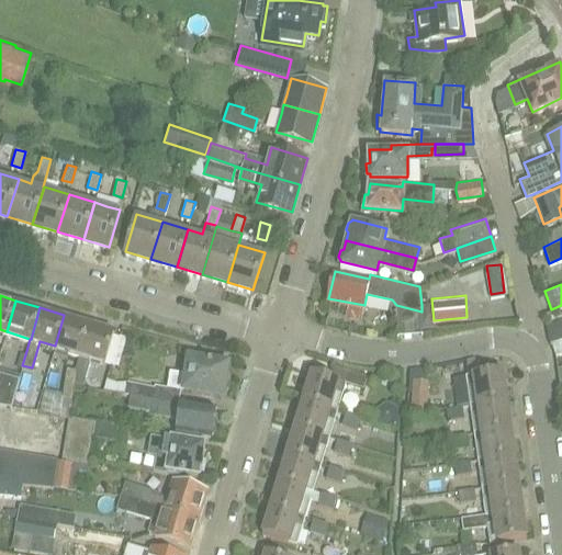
[(89,321),(64,315),(55,346),(79,353),(89,321)]
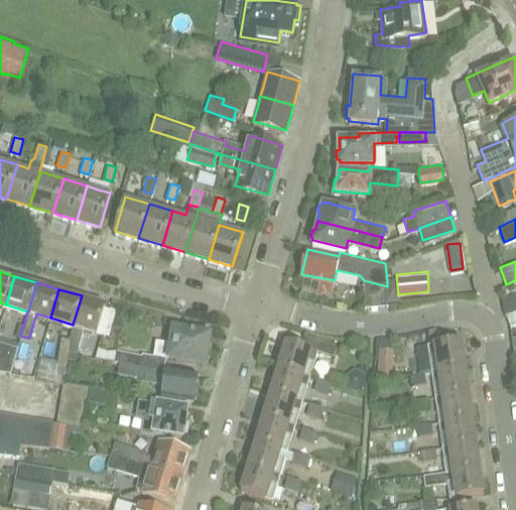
[(515,291),(502,296),(505,312),(506,312),(515,308),(515,291)]
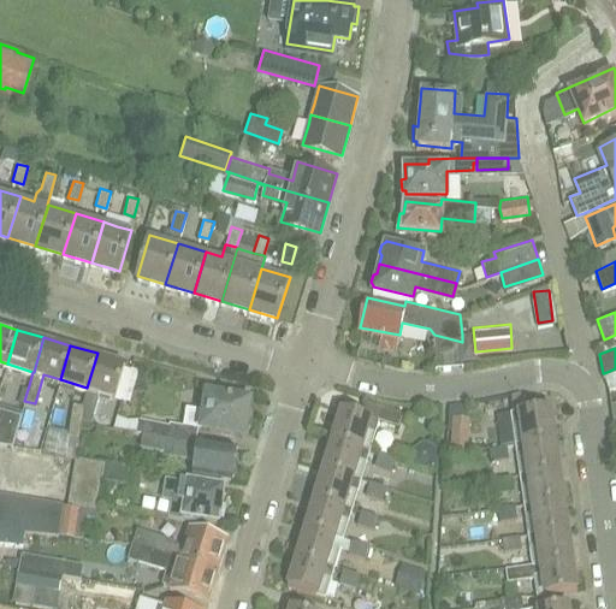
[(72,400),(71,414),(82,417),(83,411),(93,414),(98,396),(110,400),(111,394),(116,396),(125,361),(98,353),(87,388),(82,402),(72,400)]
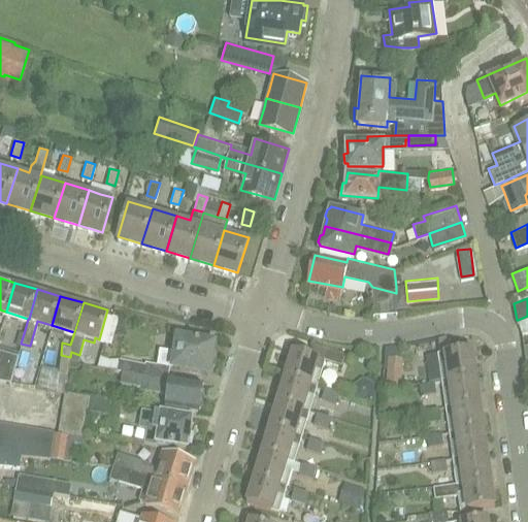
[(527,316),(518,320),(522,332),(527,329),(527,316)]
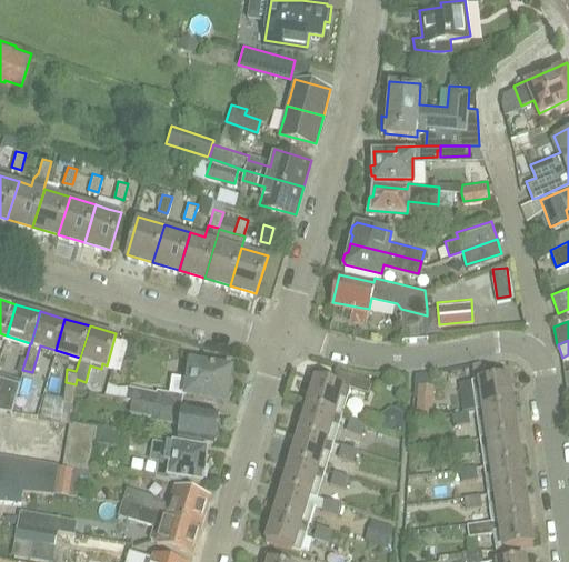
[(179,405),(181,391),(227,399),(231,367),(193,361),(191,377),(175,373),(172,389),(157,387),(156,389),(129,383),(118,383),(108,381),(105,391),(118,394),(149,401),(179,405)]
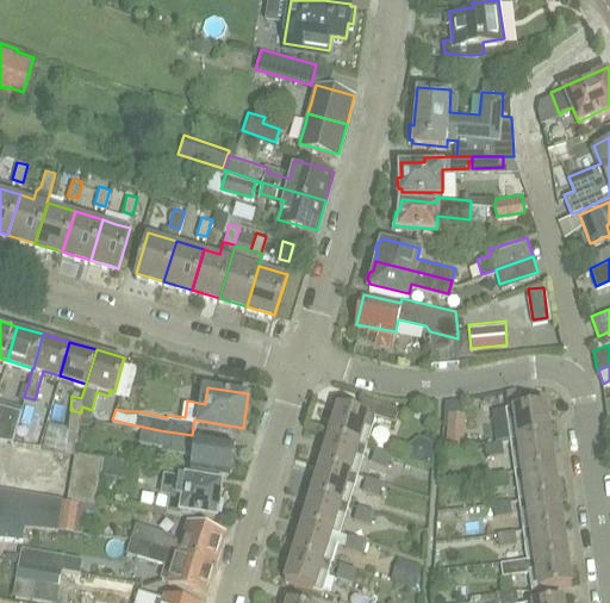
[(511,436),(549,430),(545,401),(526,403),(524,390),(506,392),(509,405),(492,408),(496,437),(510,435),(511,436)]
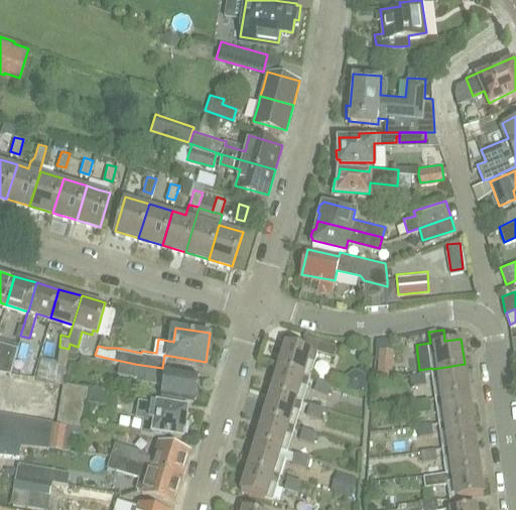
[(287,340),(279,365),(311,374),(318,350),(334,355),(338,342),(305,333),(302,344),(287,340)]
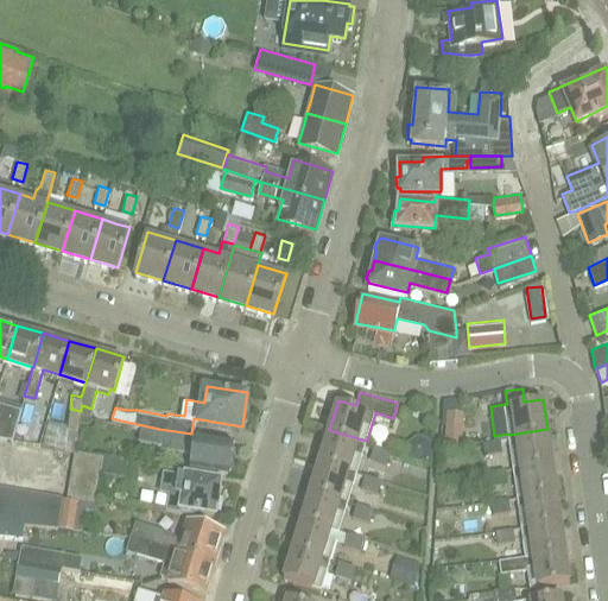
[(0,400),(0,434),(12,437),(21,406),(0,400)]
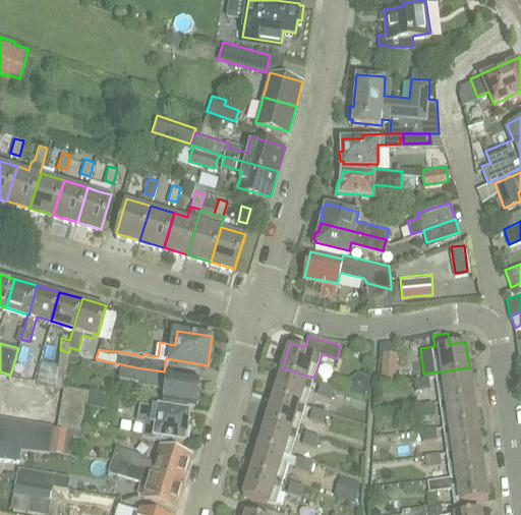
[(395,378),(397,351),(383,349),(382,376),(395,378)]
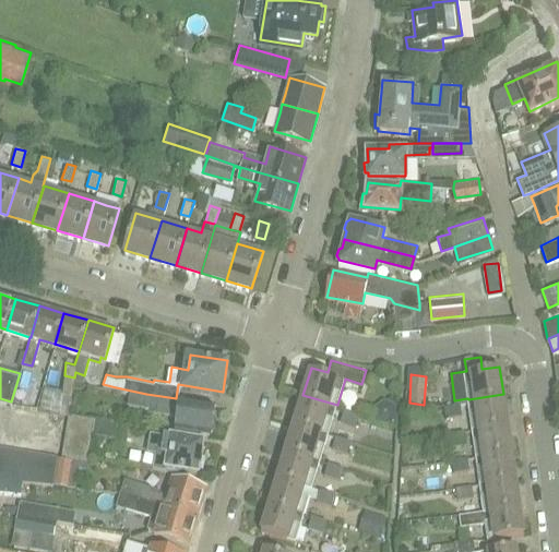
[(72,392),(74,378),(64,375),(62,391),(72,392)]
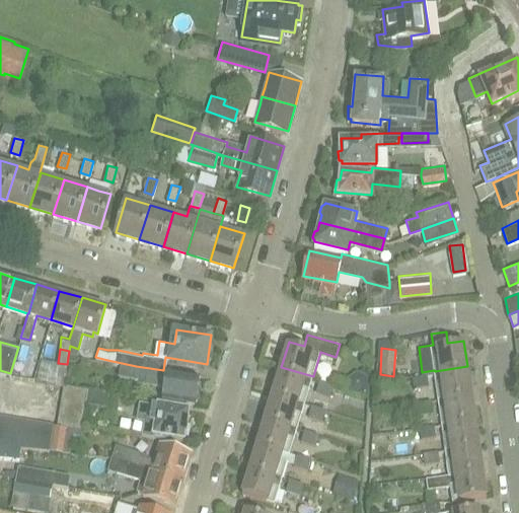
[(201,376),(163,370),(136,366),(134,376),(145,378),(145,381),(166,384),(164,395),(196,400),(197,398),(199,397),(200,389),(199,387),(201,376)]
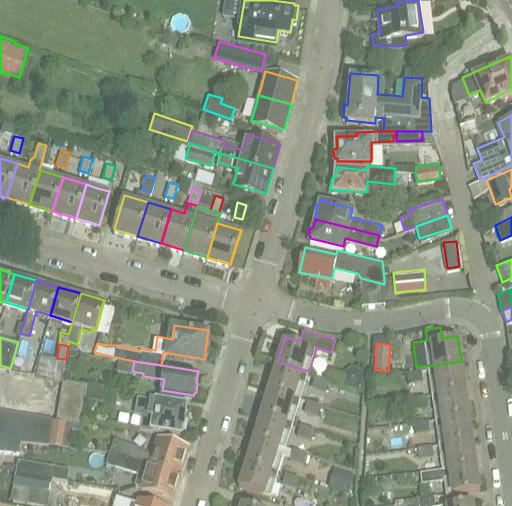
[(432,391),(464,386),(461,361),(429,366),(432,391)]
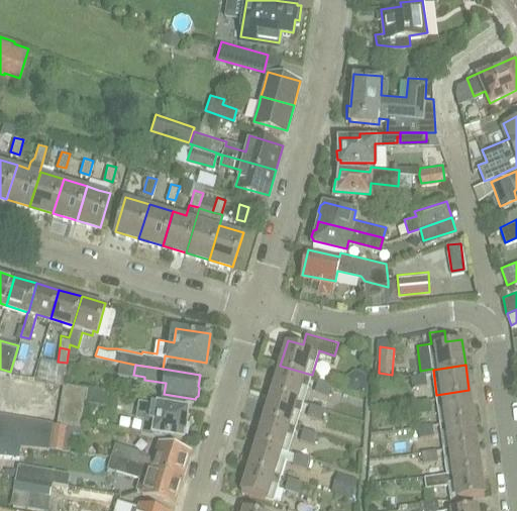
[(280,366),(273,390),(304,399),(309,384),(312,375),(280,366)]
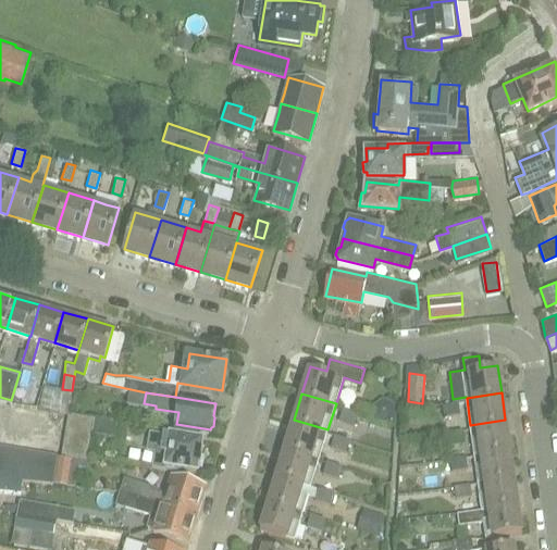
[(459,411),(458,399),(442,401),(444,413),(459,411)]
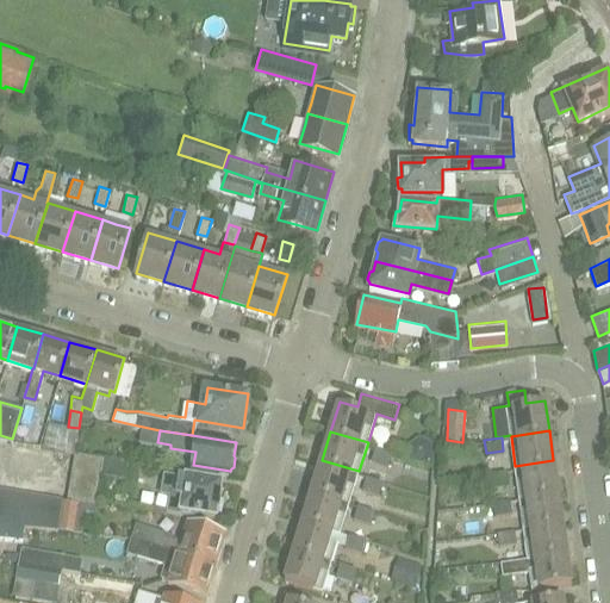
[(387,464),(392,451),(375,445),(371,458),(387,464)]
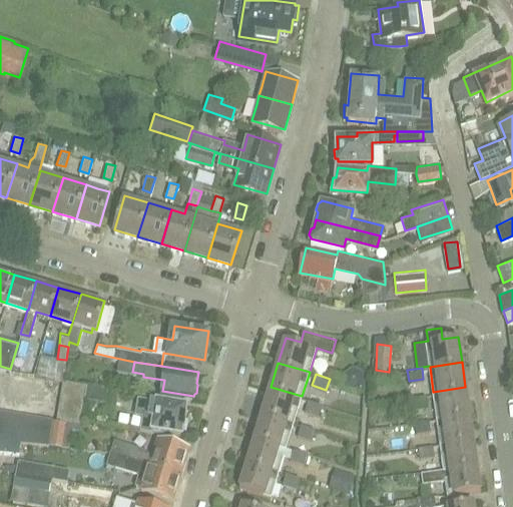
[(64,378),(62,391),(86,395),(105,398),(108,386),(88,382),(64,378)]
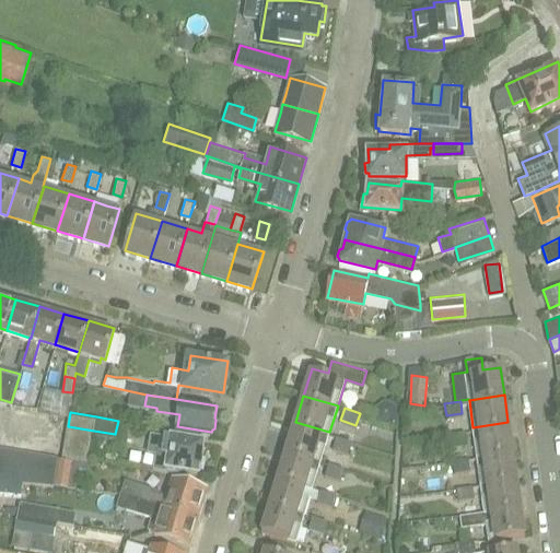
[(295,422),(287,448),(322,459),(327,442),(327,440),(329,432),(295,422)]
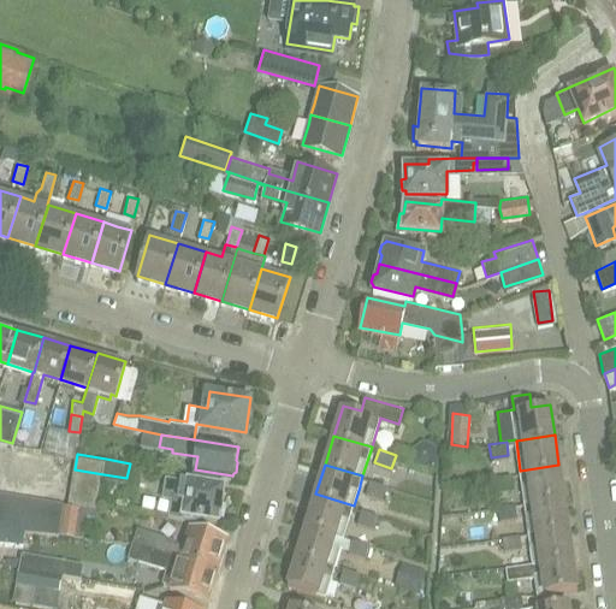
[(521,482),(522,484),(525,501),(563,495),(558,465),(520,471),(521,482)]
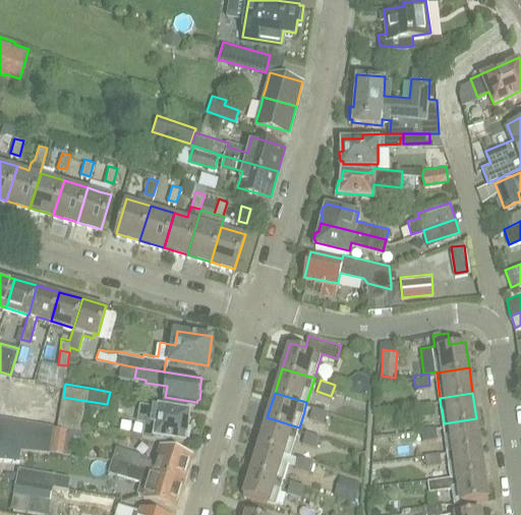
[(61,410),(85,414),(88,401),(63,397),(61,410)]
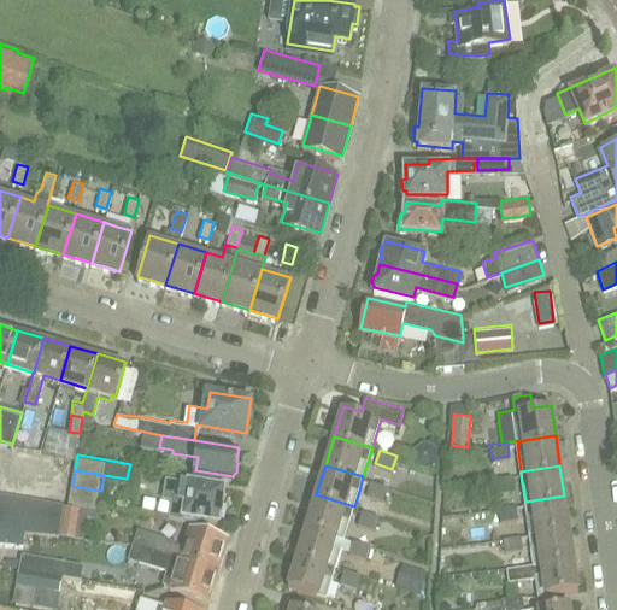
[(511,473),(494,475),(495,487),(513,486),(511,473)]
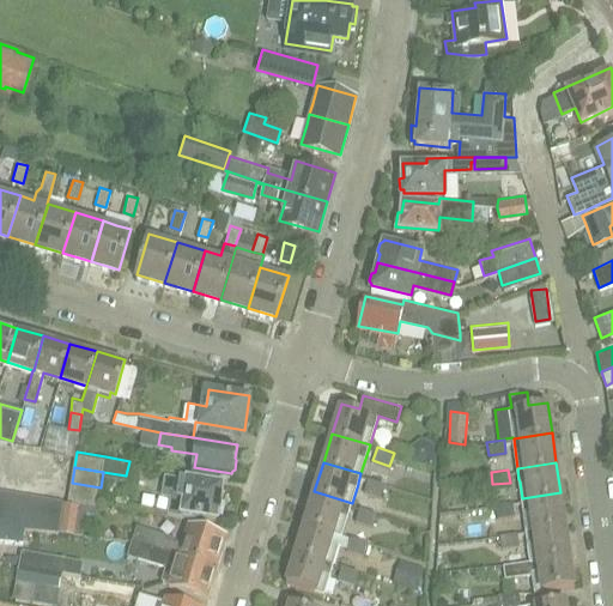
[(224,483),(182,476),(167,473),(163,492),(171,494),(169,510),(200,516),(201,511),(218,515),(219,513),(223,513),(225,498),(222,497),(224,483)]
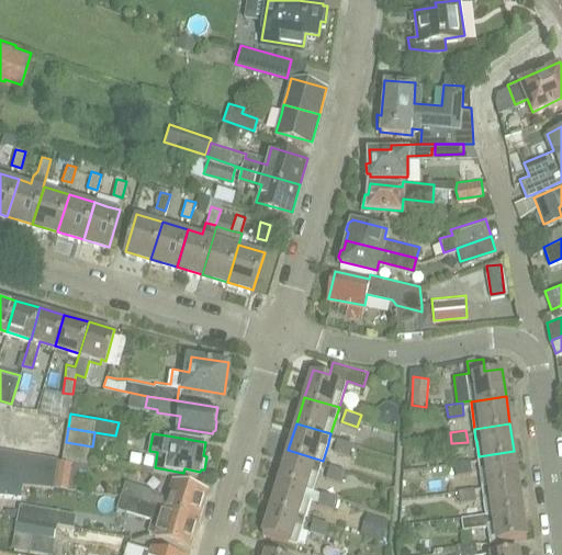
[(349,453),(352,440),(337,434),(333,448),(349,453)]
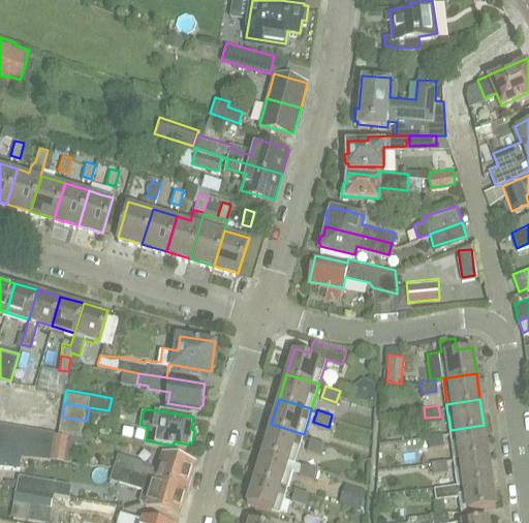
[(87,421),(62,417),(59,431),(84,435),(87,421)]
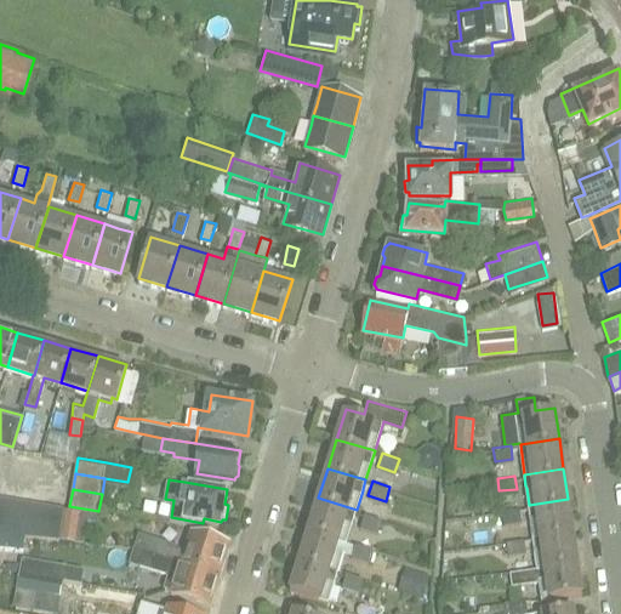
[(9,495),(3,532),(17,533),(23,498),(9,495)]
